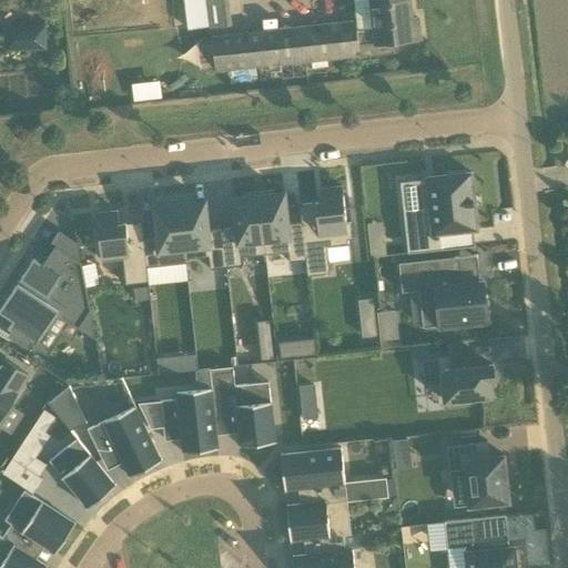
[(224,0),(184,0),(189,28),(210,24),(210,28),(227,26),(224,0)]
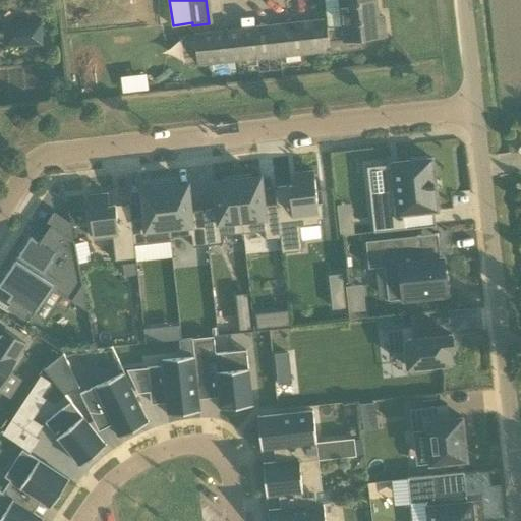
[(363,48),(362,38),(386,35),(384,16),(378,17),(375,0),(340,0),(344,25),(328,27),(327,19),(193,35),(197,66),(330,52),(329,40),(345,39),(346,50),(363,48)]
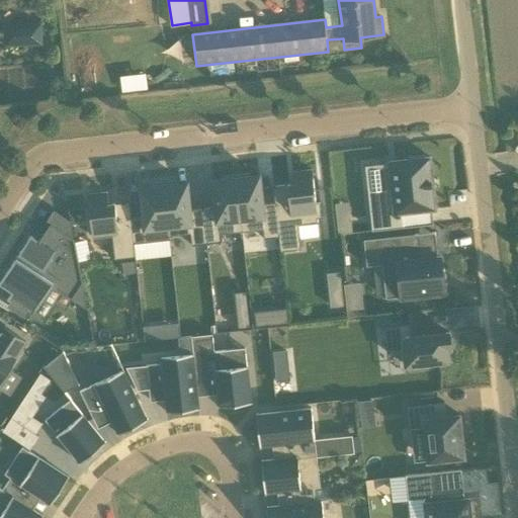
[(19,46),(42,45),(41,23),(17,24),(19,46)]
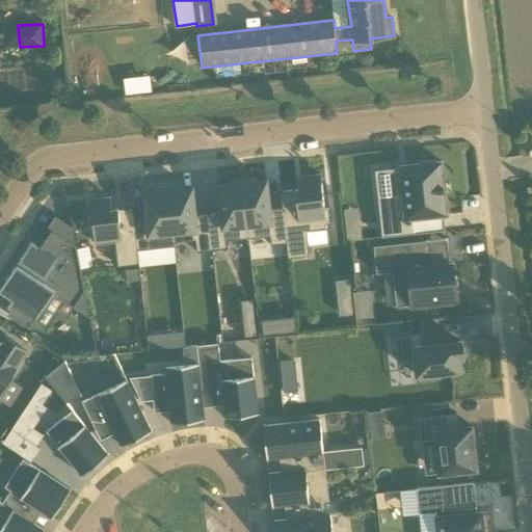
[(391,245),(425,241),(423,227),(456,223),(450,169),(445,170),(444,166),(429,168),(429,173),(408,175),(408,176),(399,177),(404,216),(388,218),(391,245)]
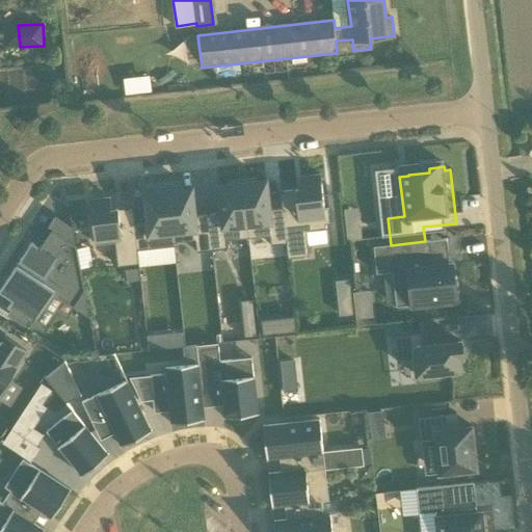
[(283,207),(287,243),(289,258),(310,255),(307,231),(327,228),(326,223),(330,223),(329,208),(324,208),(322,174),(300,175),(301,184),(280,185),(283,207)]
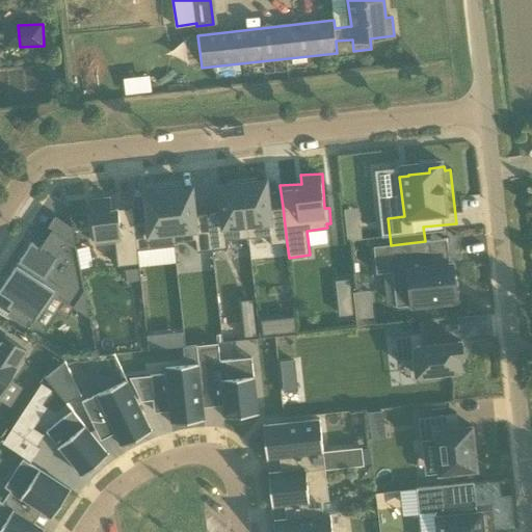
[(257,177),(242,179),(249,238),(271,236),(271,244),(287,243),(283,207),(269,209),(266,180),(258,181),(257,177)]
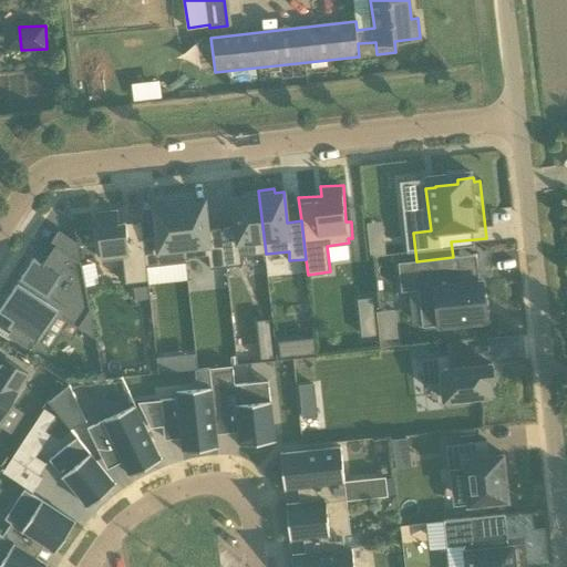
[(237,227),(222,228),(226,266),(243,264),(241,257),(266,254),(258,191),(243,192),(243,196),(234,197),(237,227)]
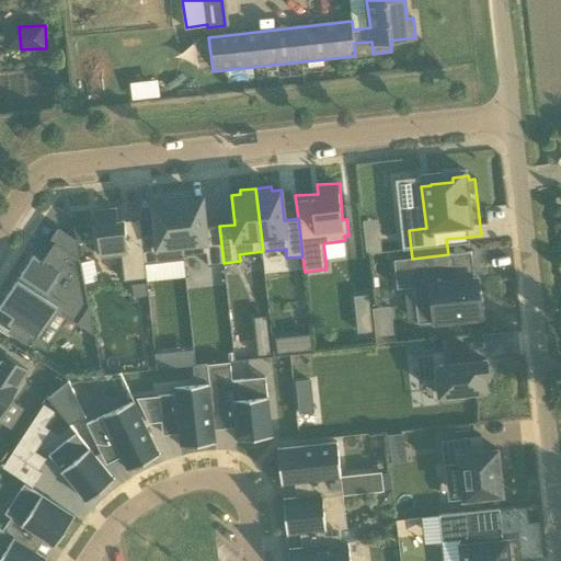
[(192,195),(176,197),(183,255),(206,253),(207,265),(224,263),(219,226),(205,228),(202,198),(192,199),(192,195)]
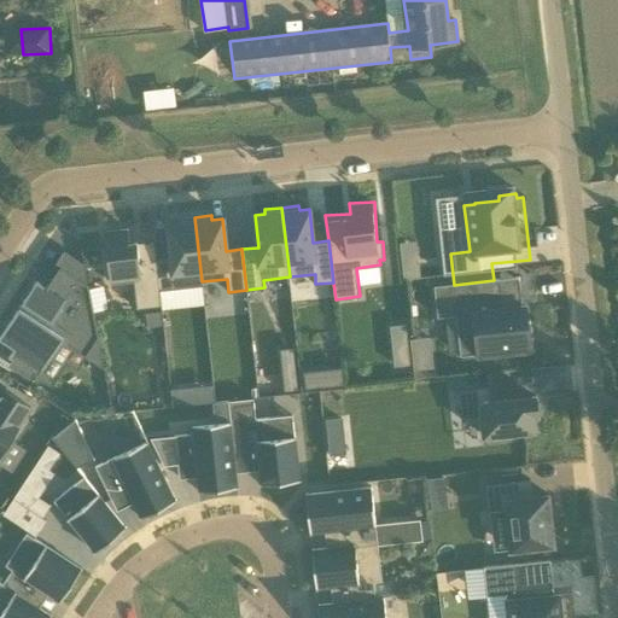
[(172,257),(157,258),(161,291),(203,286),(202,281),(194,217),(179,219),(179,223),(168,225),(172,257)]
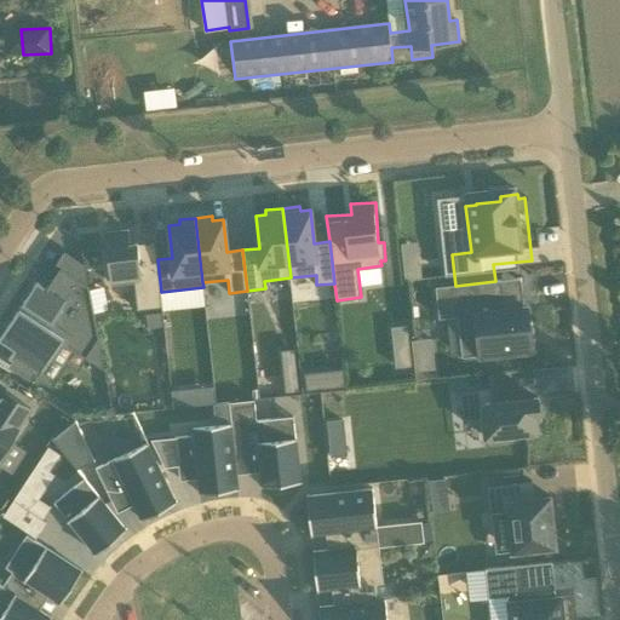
[(128,230),(105,233),(110,283),(133,281),(137,310),(162,306),(155,242),(130,245),(128,230)]
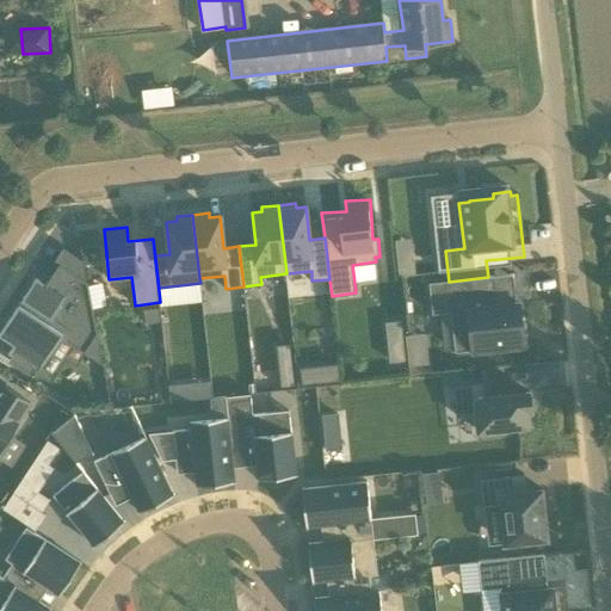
[(414,263),(396,264),(397,277),(414,276),(414,263)]
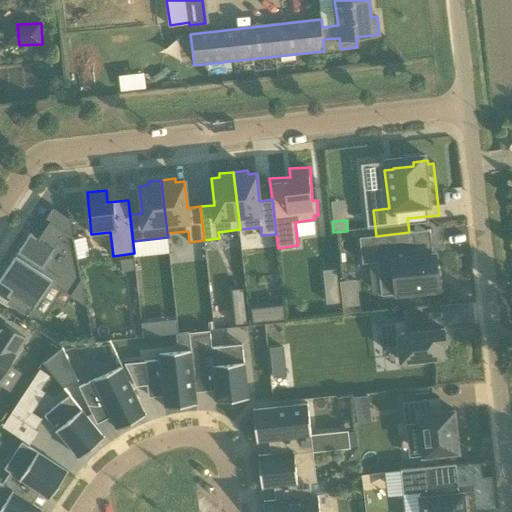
[(15,255),(0,278),(0,282),(11,289),(6,296),(10,299),(8,303),(24,313),(27,309),(31,312),(50,282),(86,306),(73,236),(49,221),(38,238),(30,233),(18,251),(20,252),(17,256),(15,255)]
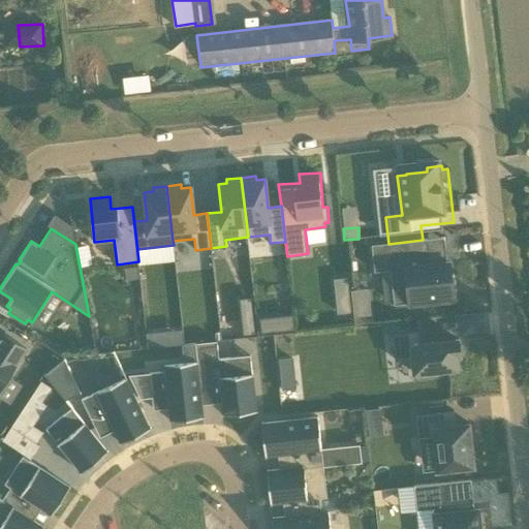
[(410,305),(456,300),(453,275),(449,276),(447,261),(426,263),(423,240),(389,244),(372,245),(375,272),(392,270),(392,276),(407,274),(410,305)]
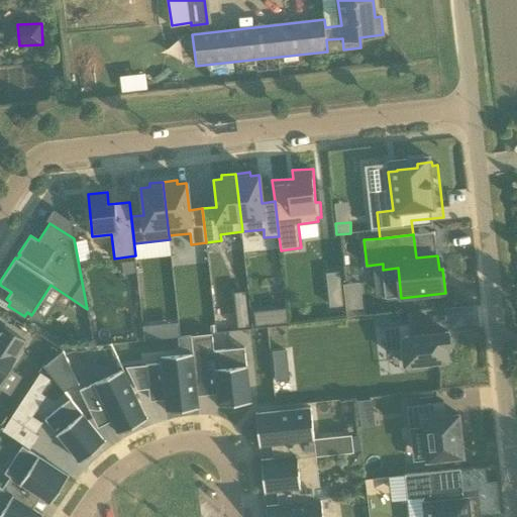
[(134,261),(122,262),(124,274),(135,273),(134,261)]
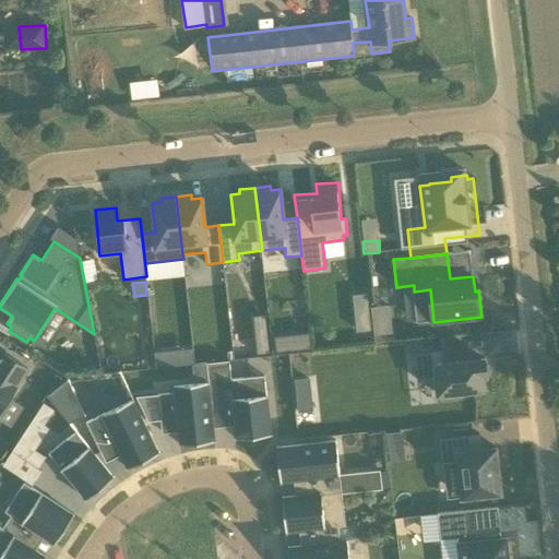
[(369,312),(355,313),(357,332),(371,330),(369,312)]
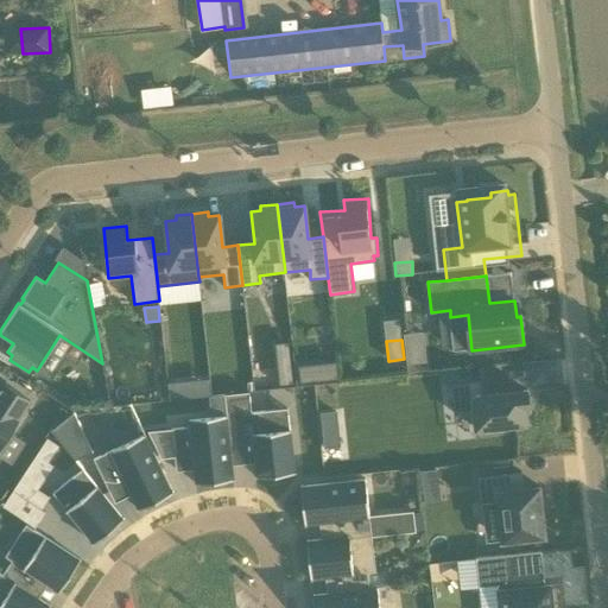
[(425,352),(407,354),(409,371),(426,369),(425,352)]
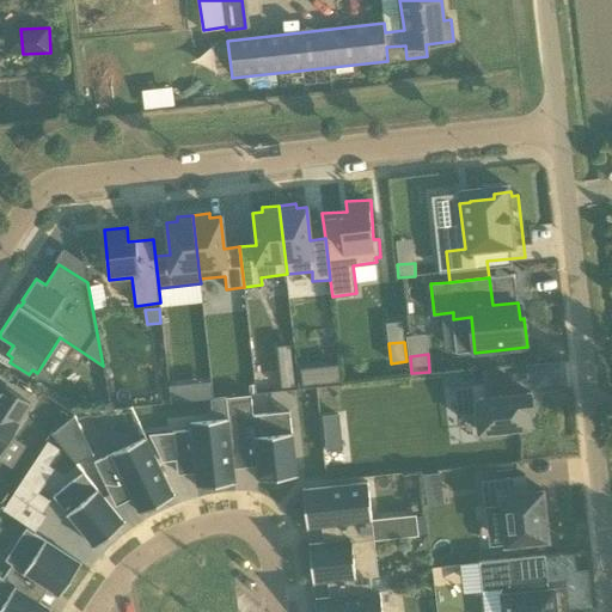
[(532,411),(530,393),(485,398),(483,383),(454,386),(458,415),(477,412),(479,432),(485,432),(487,436),(507,434),(506,429),(530,427),(527,411),(532,411)]
